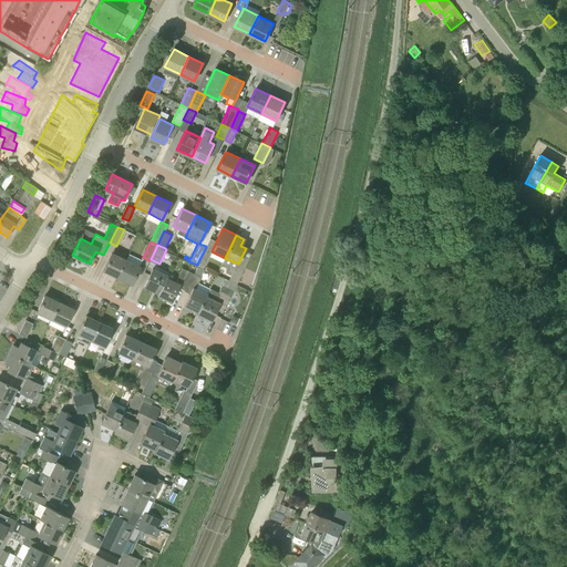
[(212,251),(205,248),(197,265),(203,268),(212,251)]
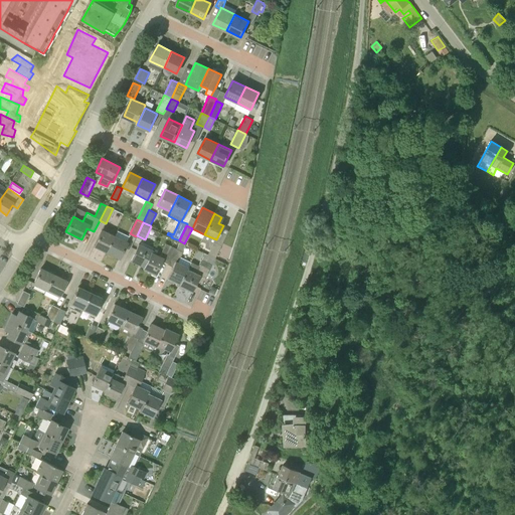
[(107,251),(115,235),(102,229),(94,245),(107,251)]
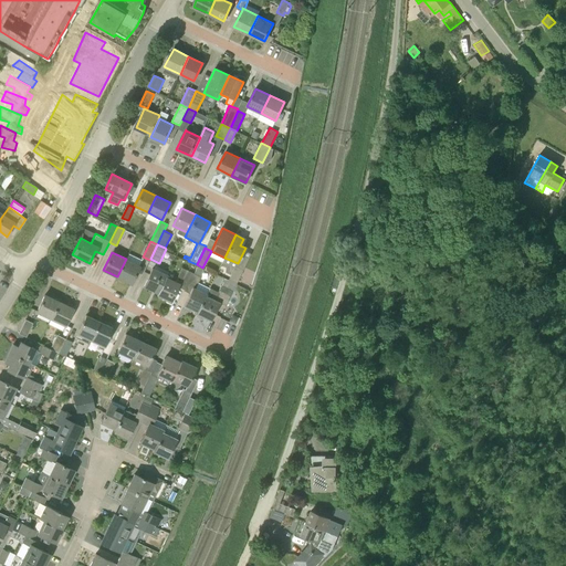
[(130,283),(139,265),(126,259),(117,276),(130,283)]
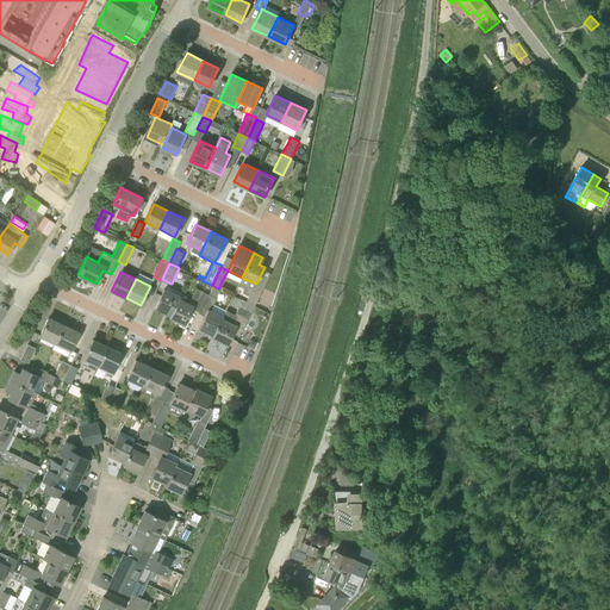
[(255,305),(262,291),(254,286),(247,302),(255,305)]
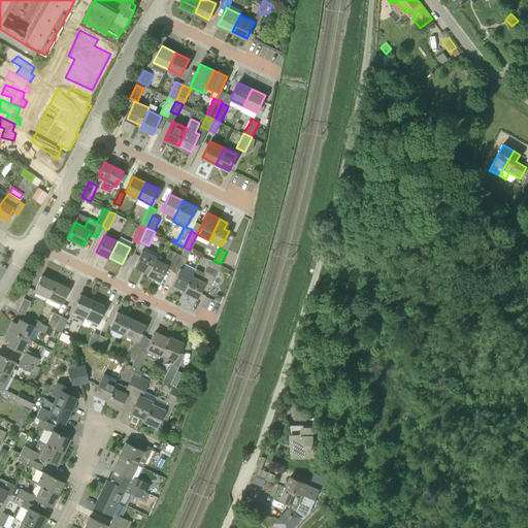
[(147,272),(155,258),(156,256),(142,250),(134,266),(147,272)]
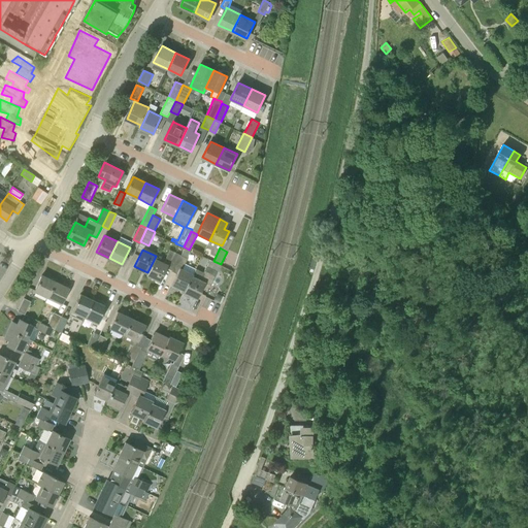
[(179,254),(169,250),(164,262),(155,258),(147,272),(146,275),(159,282),(166,267),(171,270),(171,271),(180,253),(179,254)]
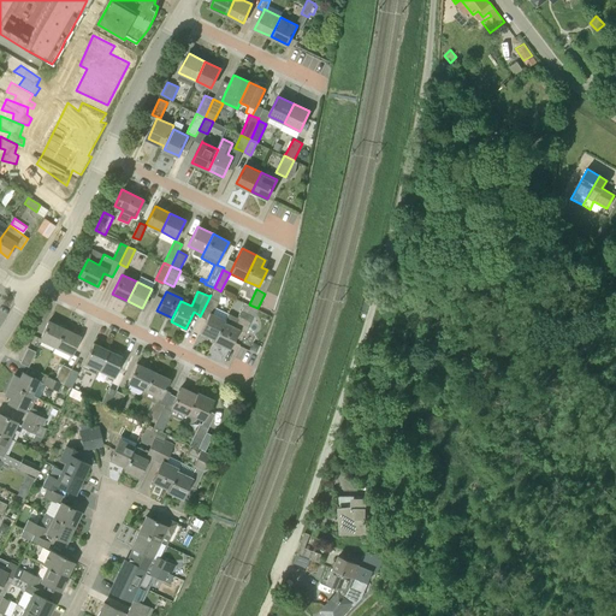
[(215,339),(225,319),(213,313),(219,300),(211,295),(200,317),(206,319),(200,332),(201,332),(215,339)]
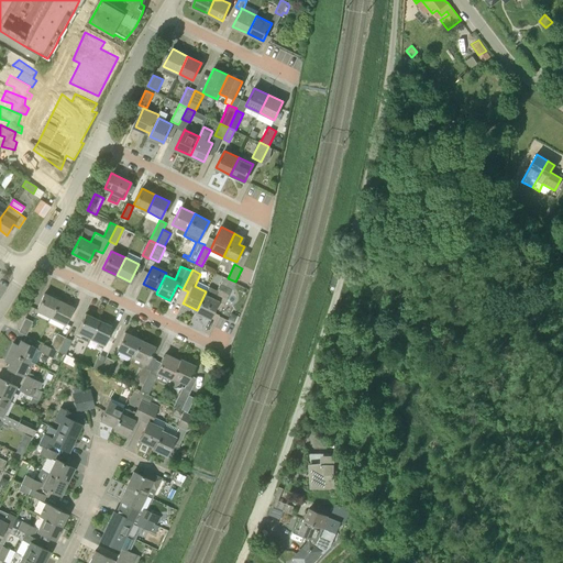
[(224,304),(231,289),(220,284),(217,290),(208,286),(206,291),(197,310),(196,312),(210,319),(218,301),(224,304)]
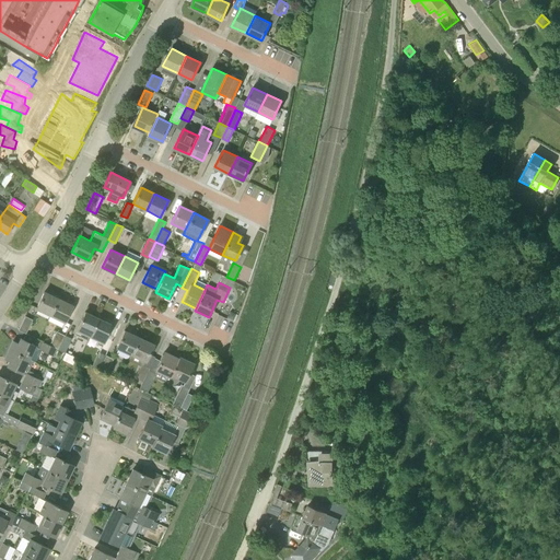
[(49,315),(58,298),(44,291),(36,308),(49,315)]
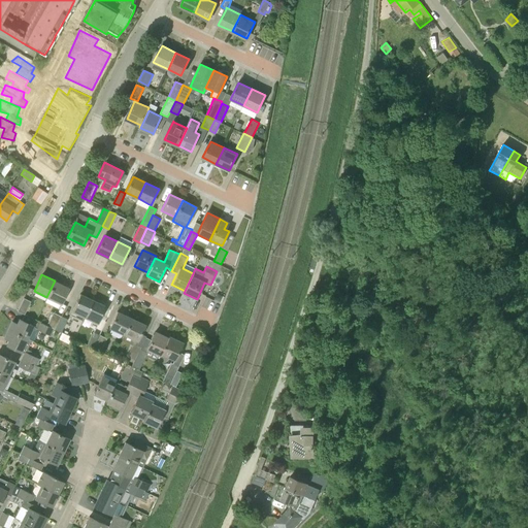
[(61,303),(68,288),(55,281),(46,297),(61,303)]
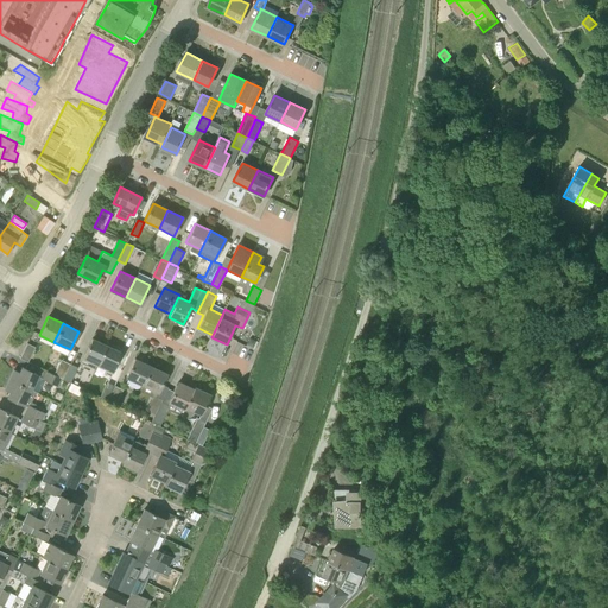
[(97,365),(107,346),(92,339),(82,358),(97,365)]
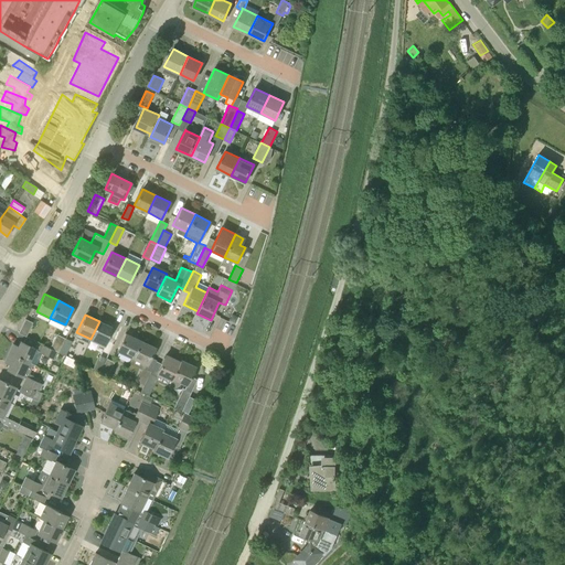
[(25,336),(32,322),(25,319),(19,332),(25,336)]
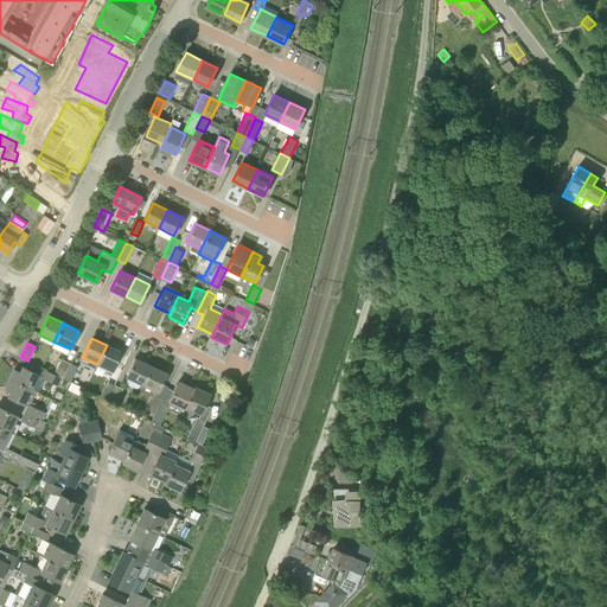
[(110,375),(119,358),(116,358),(120,351),(107,345),(97,364),(106,369),(104,372),(110,375)]
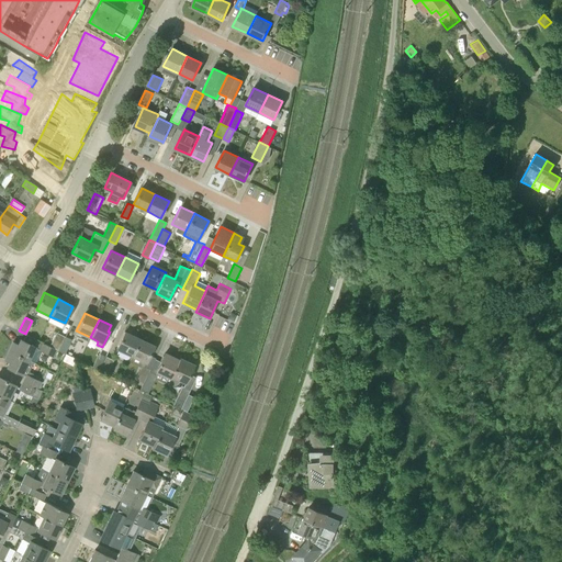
[(131,356),(141,337),(124,330),(115,348),(131,356)]
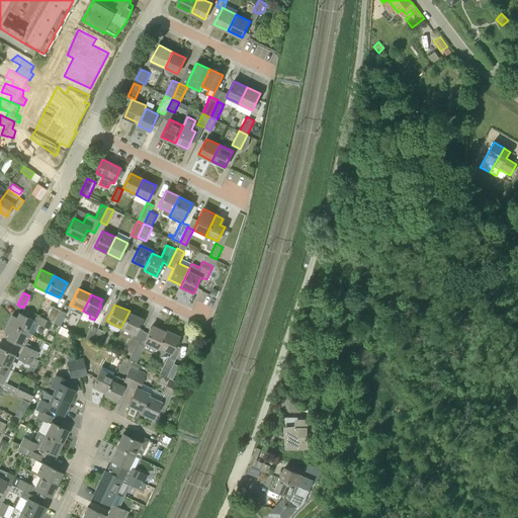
[(54,322),(60,310),(53,306),(47,318),(53,321),(54,322)]
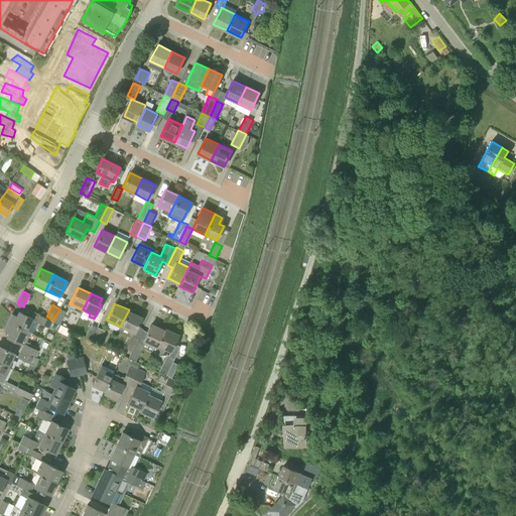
[(60,324),(67,311),(59,308),(53,320),(60,324)]
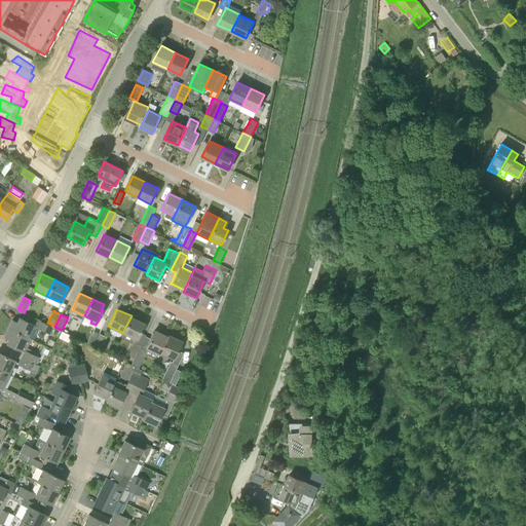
[(122,333),(137,340),(144,326),(146,323),(132,315),(122,333)]
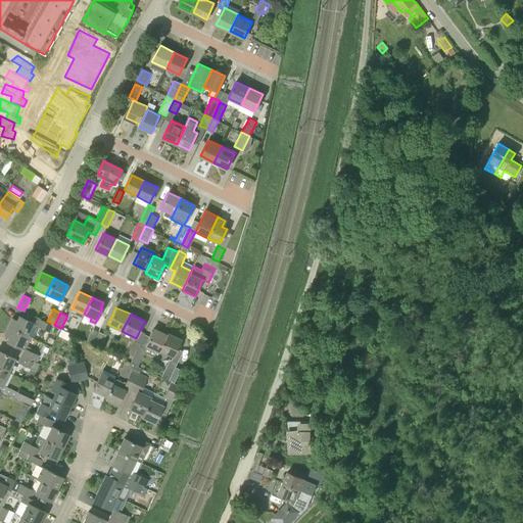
[(33,323),(21,318),(18,316),(16,320),(12,318),(8,325),(28,334),(33,324),(33,323)]
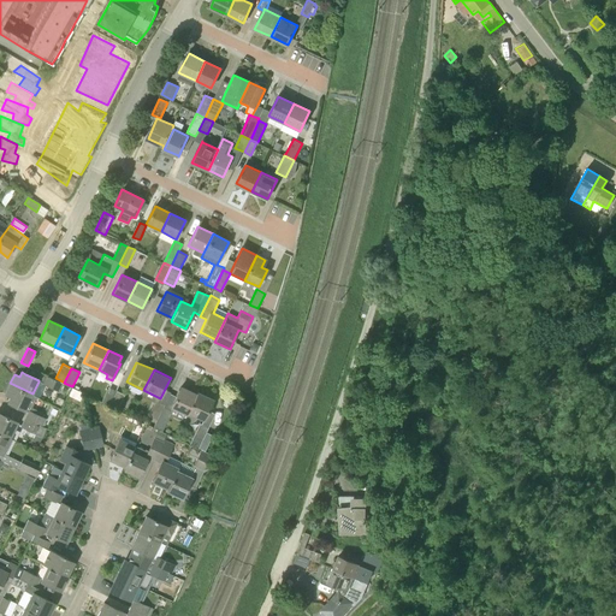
[(42,384),(58,391),(63,381),(55,378),(47,374),(42,384)]
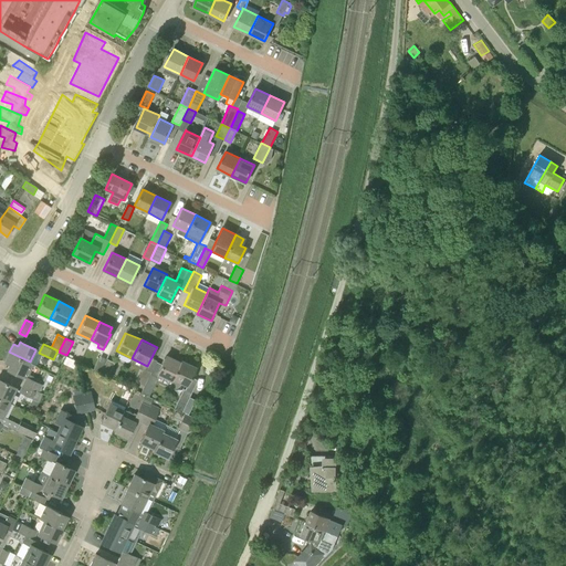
[(23,377),(30,362),(9,352),(4,362),(9,365),(7,369),(23,377)]
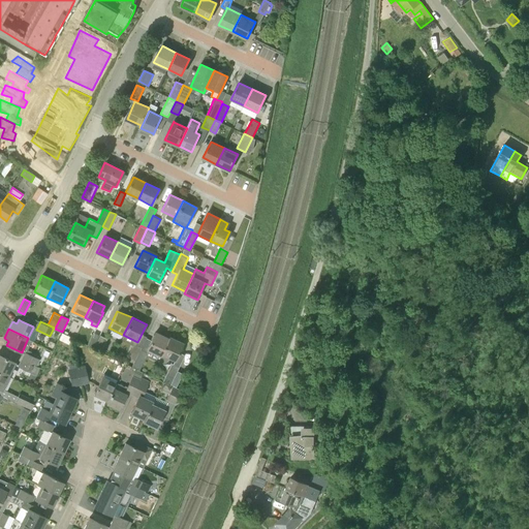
[(155,331),(145,350),(159,356),(160,354),(168,337),(155,331)]
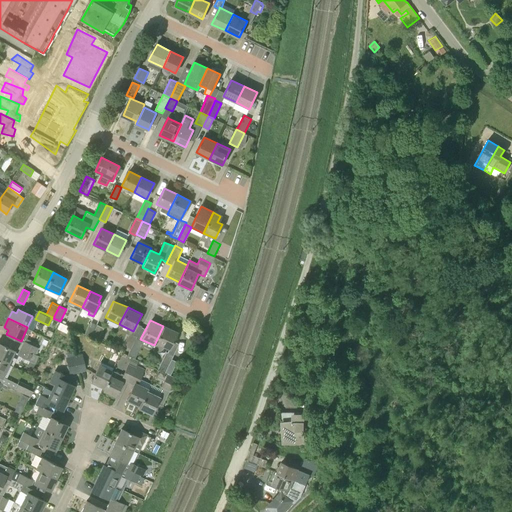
[(91,337),(97,324),(91,321),(84,334),(91,337)]
